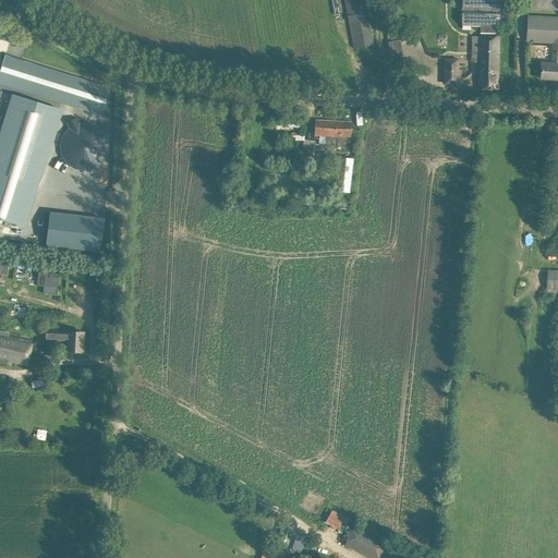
[(373,45),(371,34),(364,0),(343,0),(353,48),(373,45)]
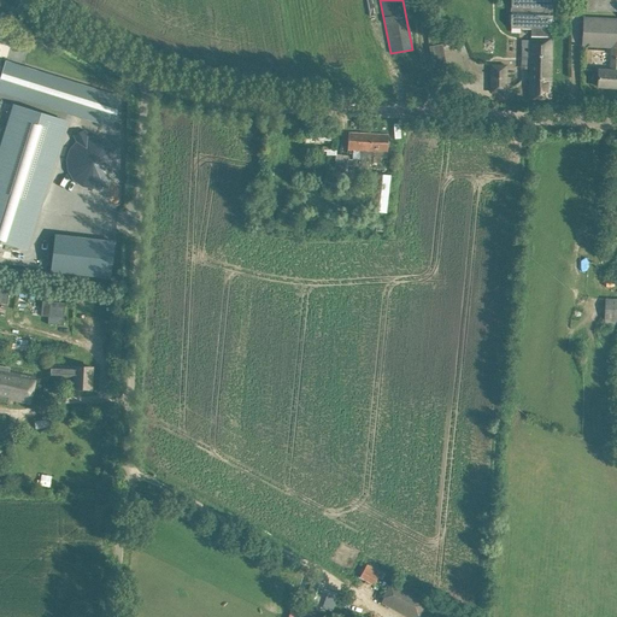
[(530,31),(529,87),(529,99),(550,99),(551,34),(551,0),(510,0),(510,31),(530,31)]
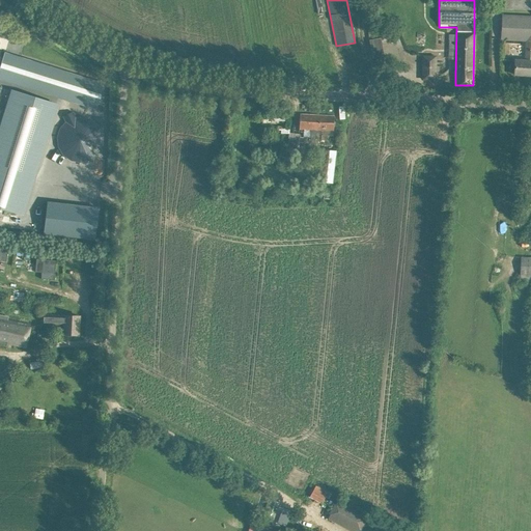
[(530,0),(503,0),(503,7),(530,8),(530,0)]
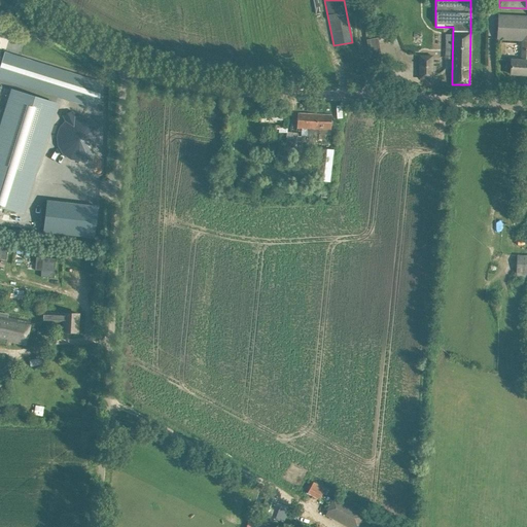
[(526,16),(498,15),(497,38),(522,40),(521,61),(511,60),(511,74),(526,74),(526,16)]
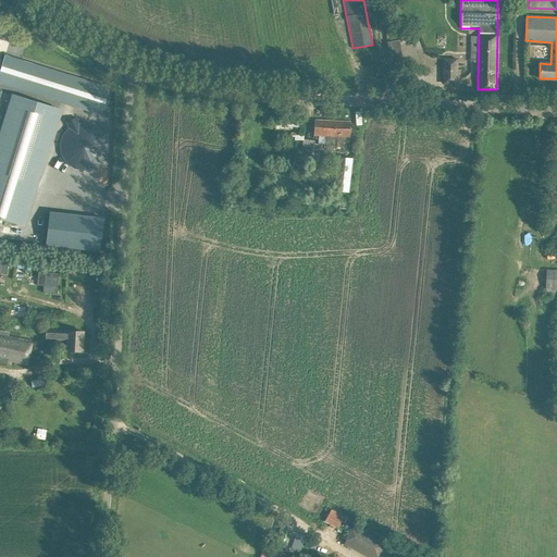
[(107,90),(3,57),(0,65),(0,82),(98,114),(107,90)]
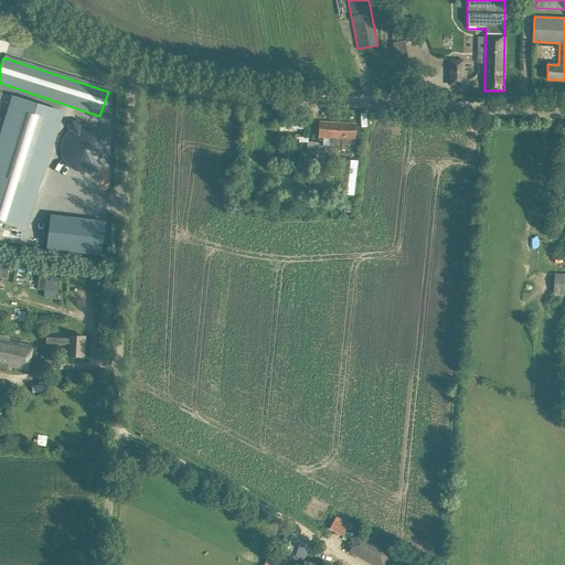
[(450,59),(449,73),(449,84),(462,85),(464,59),(450,59)]
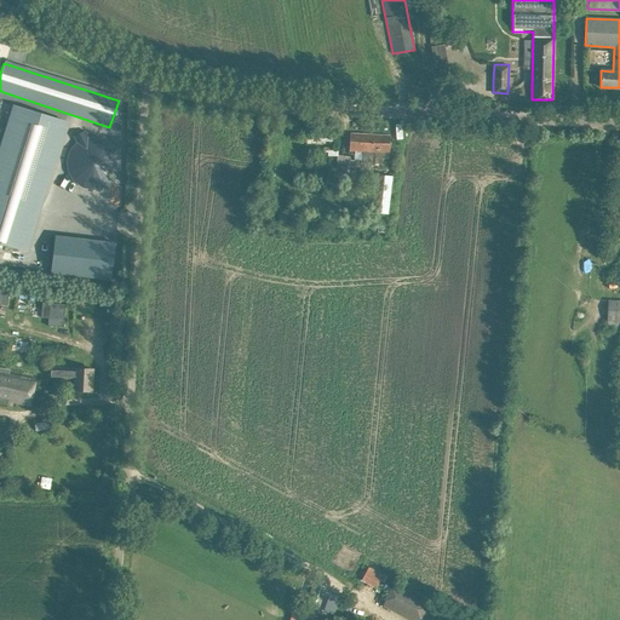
[(0,141),(0,244),(19,251),(61,122),(11,107),(0,141)]
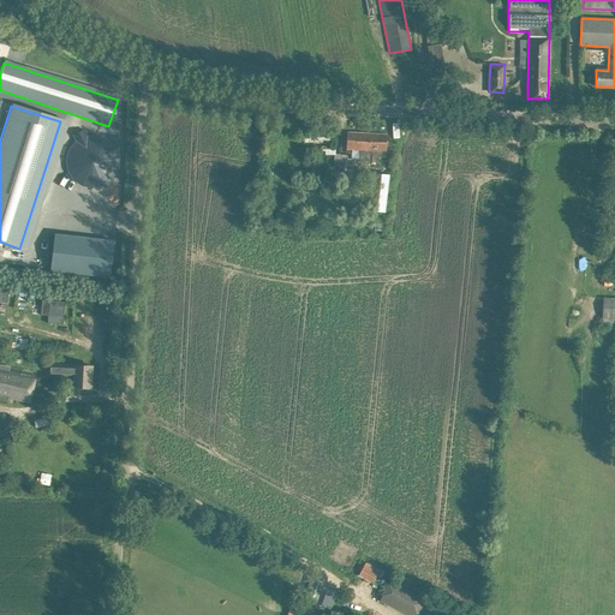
[(346,150),(352,150),(351,159),(347,159),(347,154),(335,153),(333,172),(346,173),(347,163),(359,166),(358,178),(364,179),(365,162),(366,133),(347,132),(346,150)]
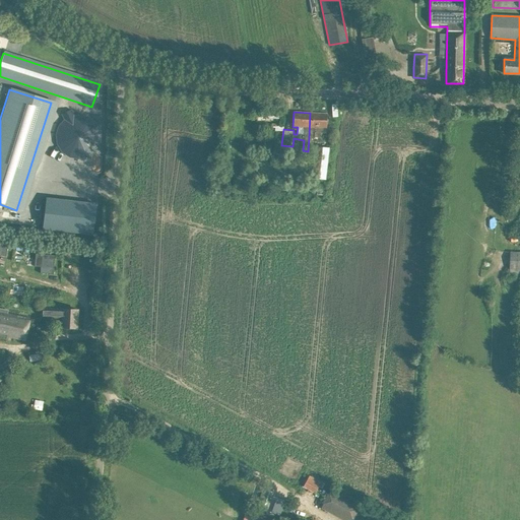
[(327,114),(310,113),(309,137),(326,138),(327,114)]
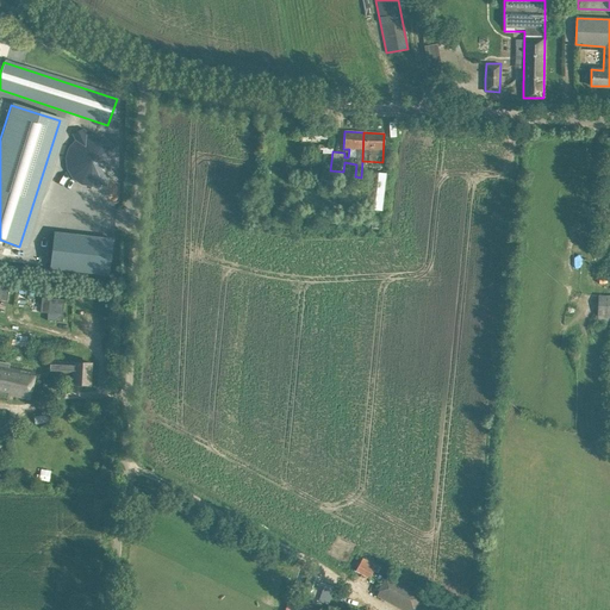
[(67,157),(67,159),(67,163),(68,167),(68,168),(70,173),(73,176),(74,178),(78,180),(80,182),(81,182),(82,184),(86,185),(87,185),(91,185),(92,185),(97,185),(101,182),(103,182),(105,180),(106,180),(110,176),(112,173),(114,168),(114,167),(116,163),(116,162),(116,159),(116,157),(114,153),(112,148),(111,147),(110,145),(109,144),(109,143),(105,141),(101,138),(100,138),(98,137),(97,137),(95,137),(91,136),(86,137),(76,141),(74,144),(73,144),(73,145),(68,153),(68,154),(68,155),(67,157)]
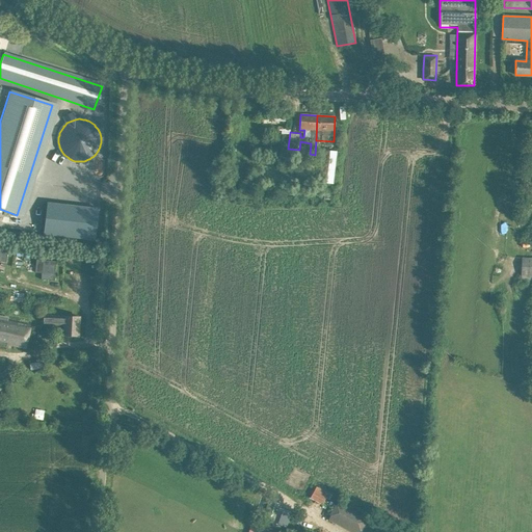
[(336,152),(322,150),(318,183),(333,184),(336,152)]
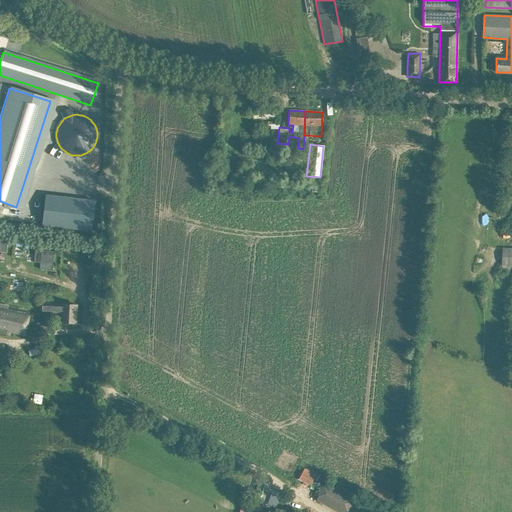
[(93,200),(34,193),(30,223),(90,230),(93,200)]
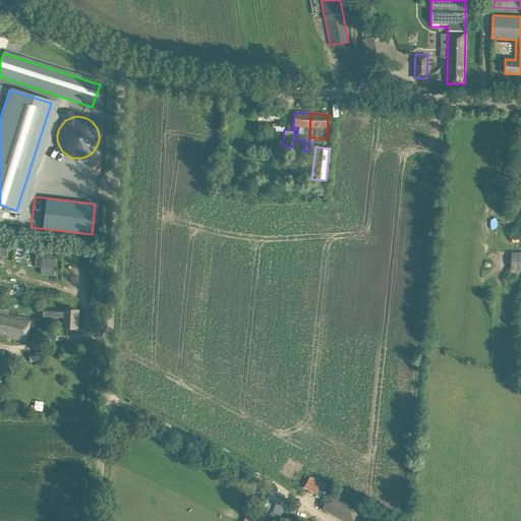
[(520,252),(511,252),(510,270),(511,270),(510,276),(520,276),(520,252)]
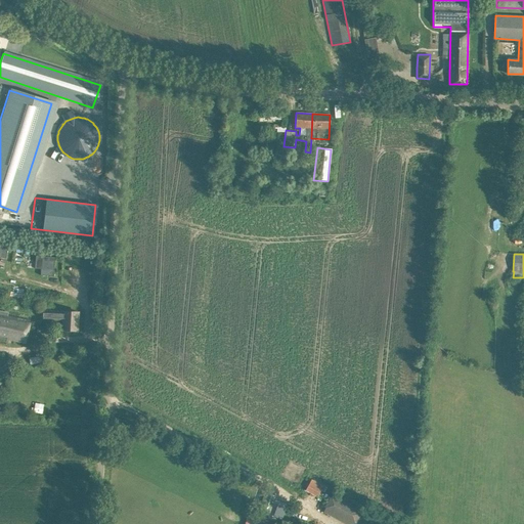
[(36,256),(35,268),(41,269),(40,275),(53,276),(54,257),(36,256)]
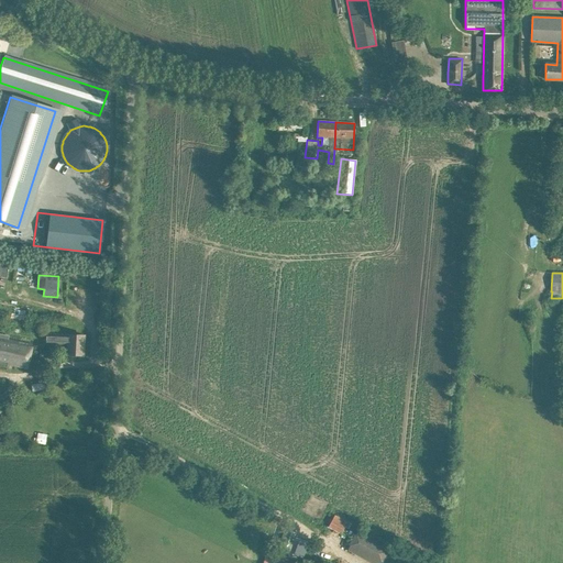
[(84,335),(56,334),(46,333),(46,343),(67,344),(67,354),(83,355),(84,335)]
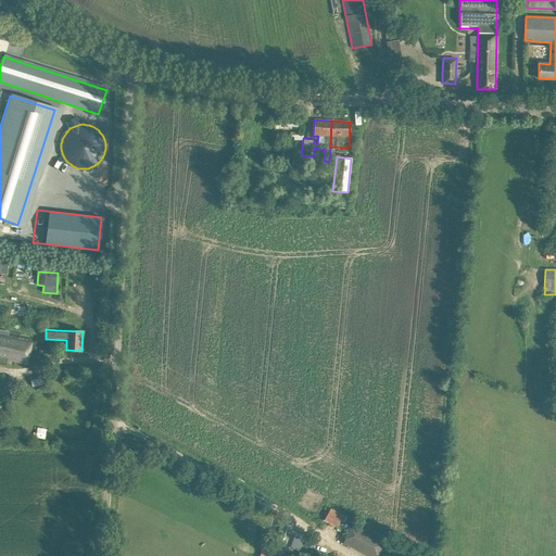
[(32,339),(30,340),(0,333),(0,358),(7,361),(7,359),(26,363),(26,364),(32,339)]
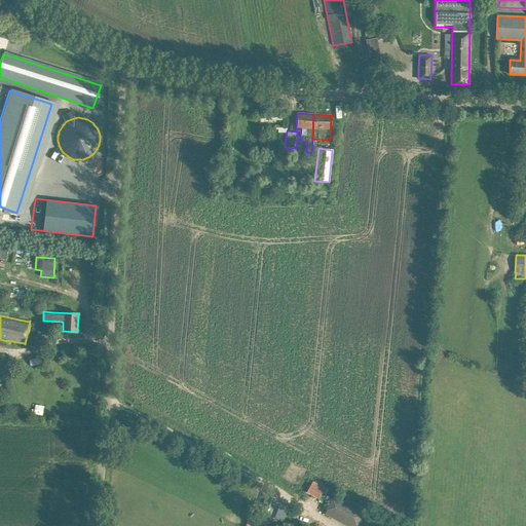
[(305,492),(317,498),(324,486),(310,480),(305,492)]
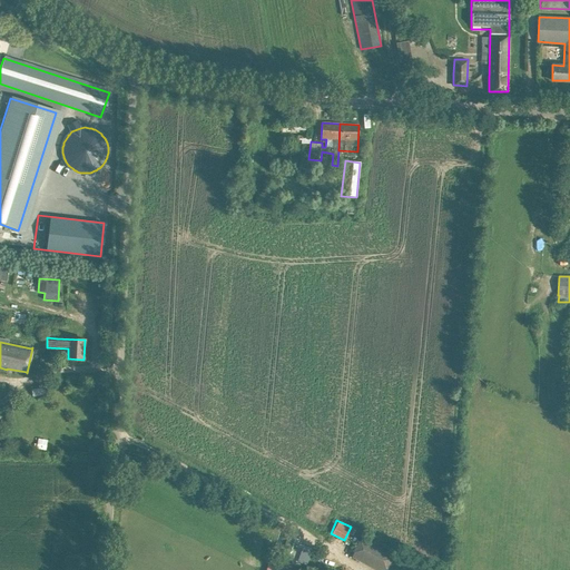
[(363,537),(352,558),(375,569),(385,569),(394,552),(363,537)]
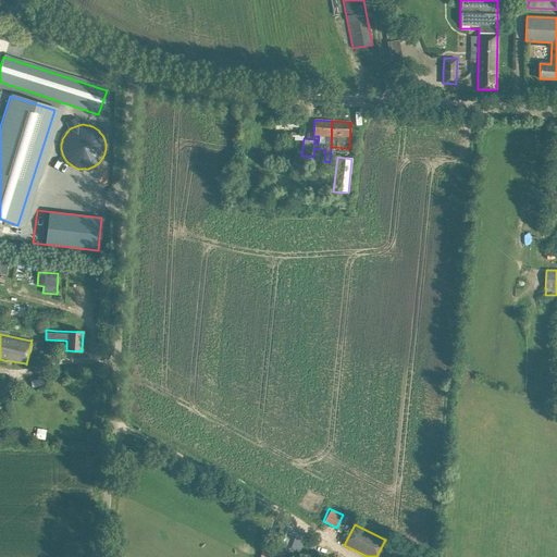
[(305,536),(296,534),(291,548),(300,552),(305,536)]
